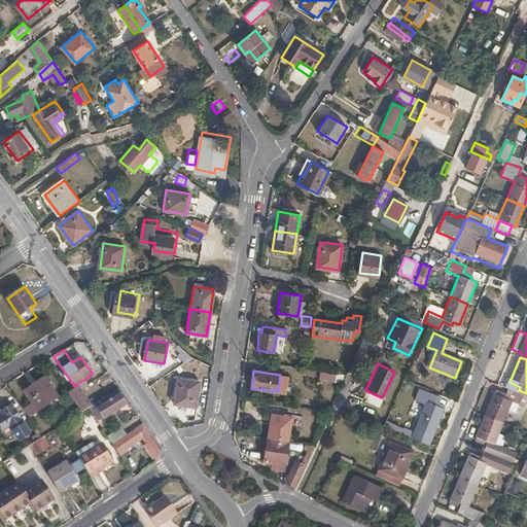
[(318,372),(318,381),(334,382),(335,373),(318,372)]
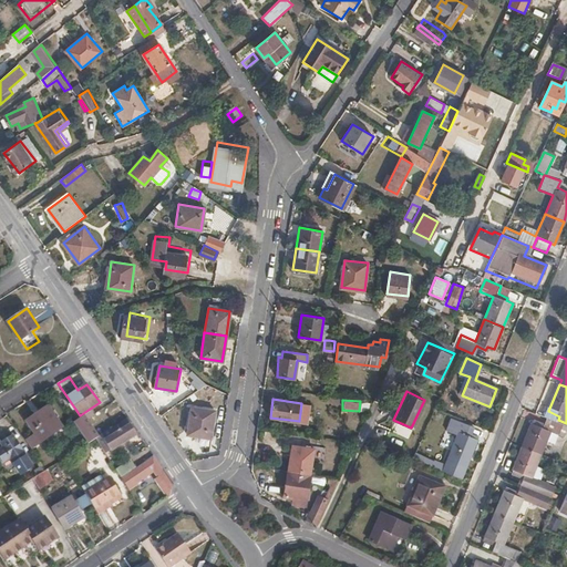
[(28,440),(32,447),(63,426),(48,405),(27,420),(37,433),(28,440)]
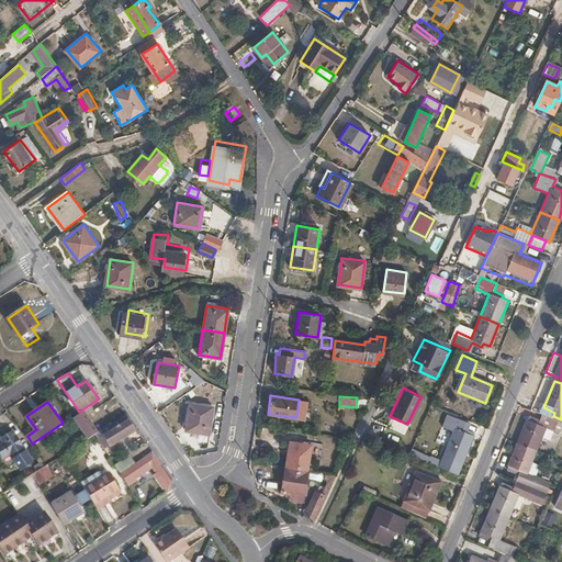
[(189,404),(184,431),(208,435),(212,407),(189,404)]
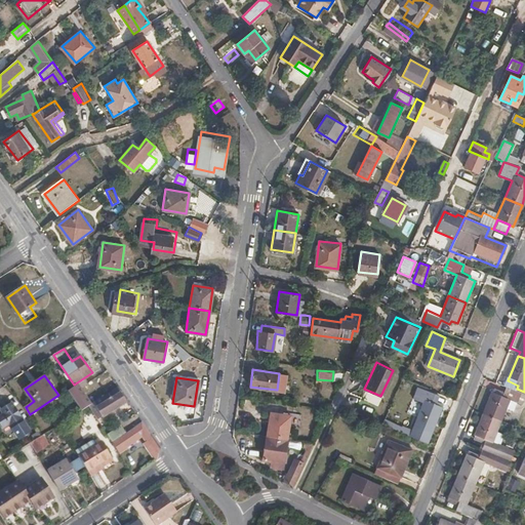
[(85,380),(70,392),(82,409),(86,407),(91,404),(81,390),(89,386),(85,380)]
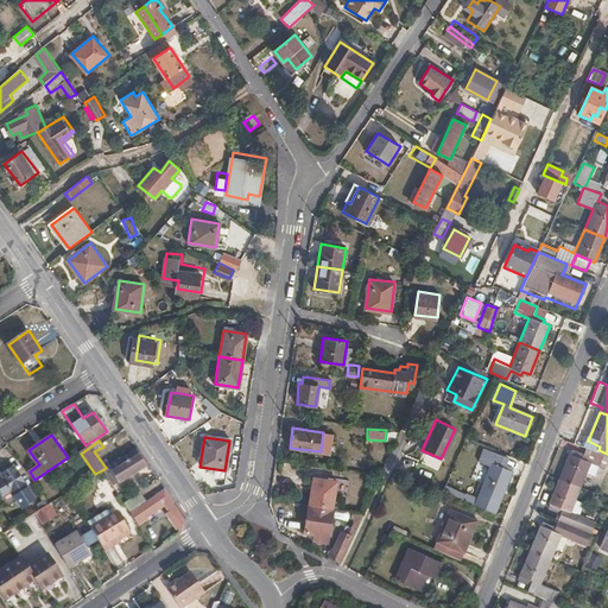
[(138,447),(106,468),(100,472),(113,491),(149,467),(140,455),(143,454),(138,447)]
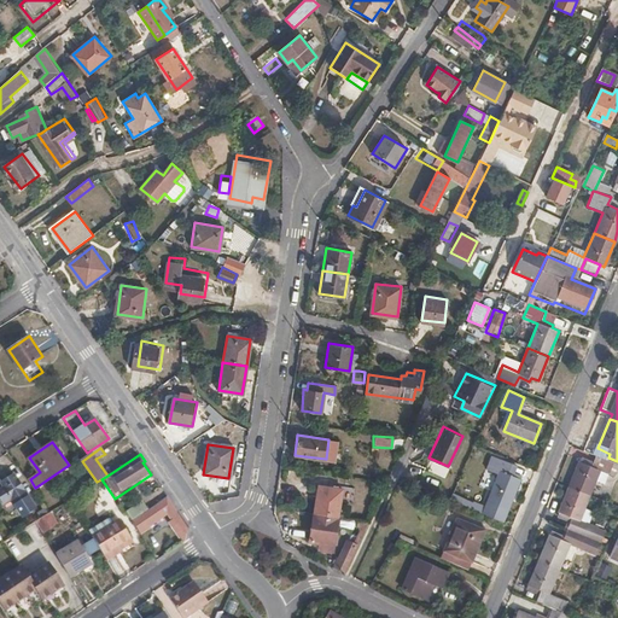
[(614,477),(617,467),(617,464),(596,455),(593,464),(581,459),(570,487),(589,495),(595,481),(604,484),(608,473),(614,477)]
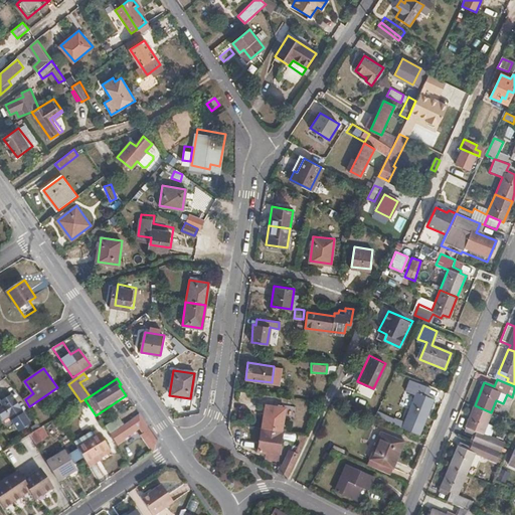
[(399,420),(397,424),(417,435),(433,398),(421,393),(425,387),(411,380),(407,387),(416,391),(403,421),(399,420)]
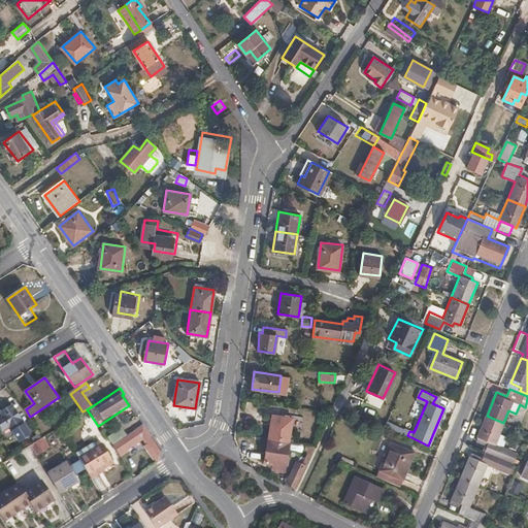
[(11,404),(1,411),(4,417),(0,419),(0,423),(4,429),(9,425),(20,439),(30,432),(11,404)]
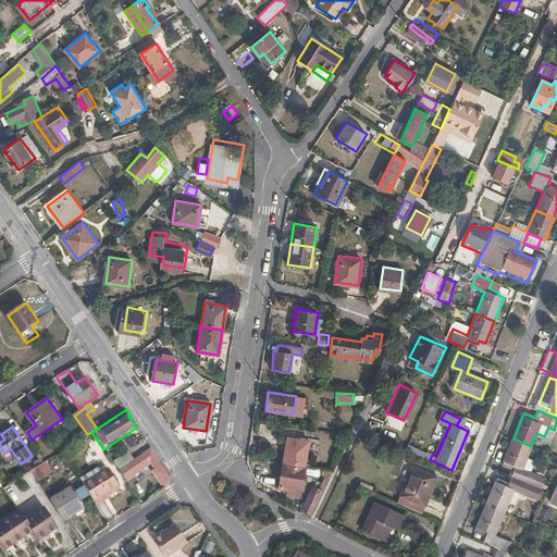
[(282,461),(304,465),(308,441),(286,437),(282,461)]
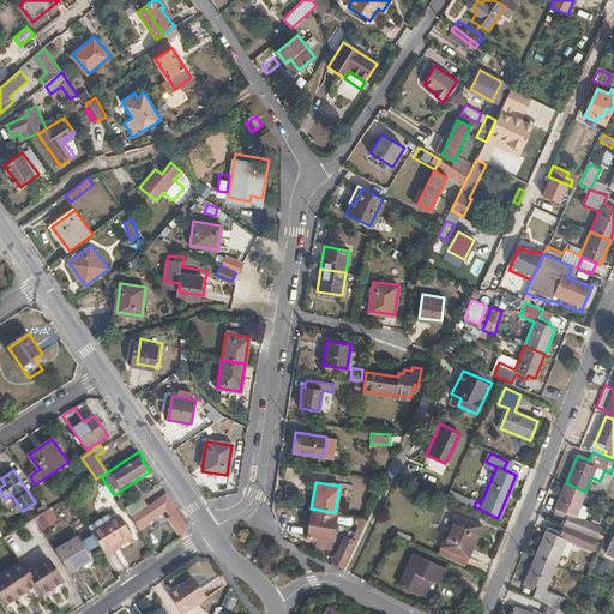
[(579,506),(585,492),(566,483),(553,512),(565,517),(563,524),(581,531),(597,539),(601,529),(595,527),(596,525),(583,519),(588,509),(579,506)]
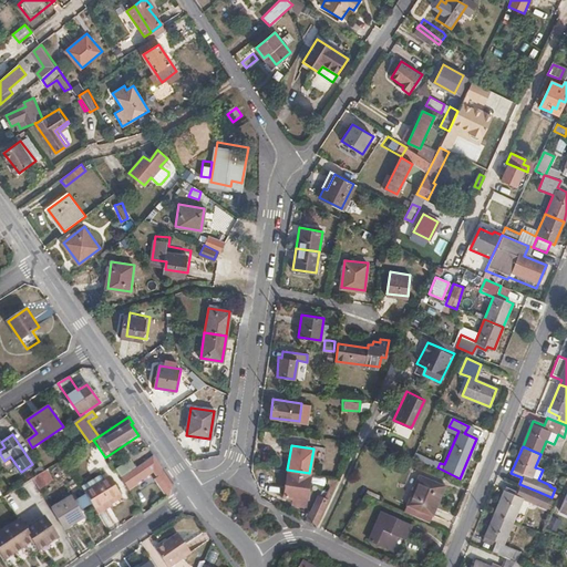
[(173,483),(155,455),(136,468),(120,478),(126,488),(133,484),(133,483),(154,468),(166,486),(163,488),(167,497),(171,495),(173,483)]
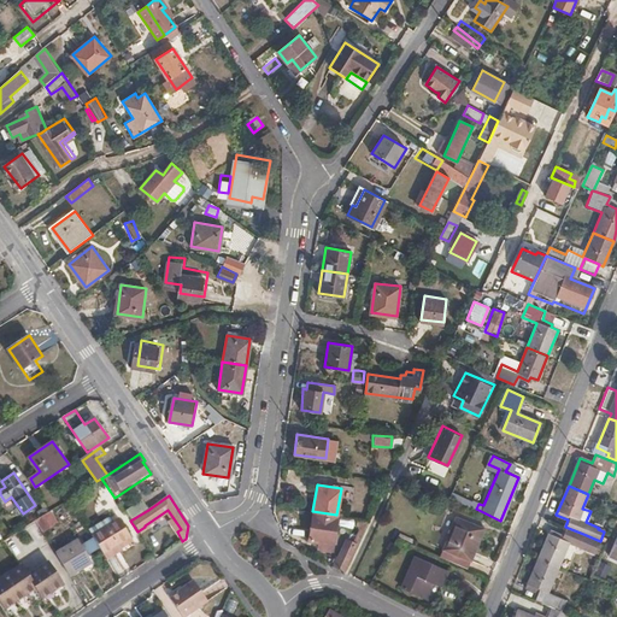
[(144,501),(125,512),(130,521),(148,510),(144,501)]
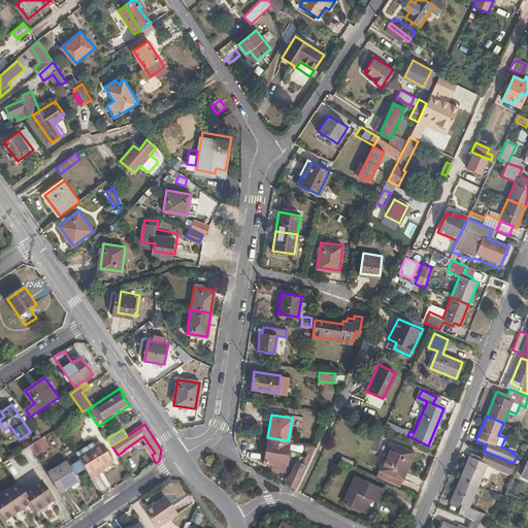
[(285,466),(288,440),(267,437),(264,463),(285,466)]
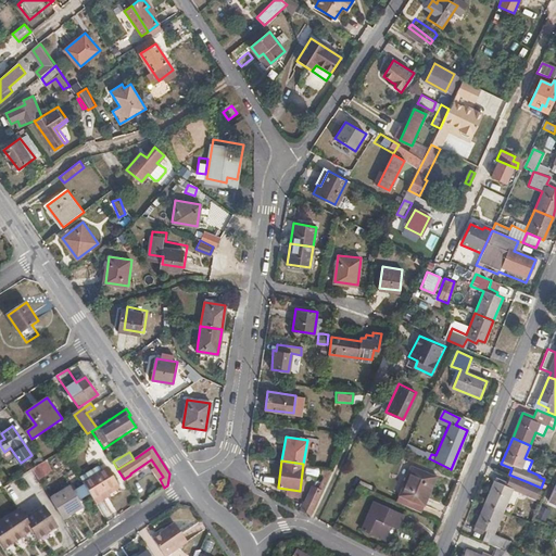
[(43,462),(30,470),(38,482),(51,474),(43,462)]
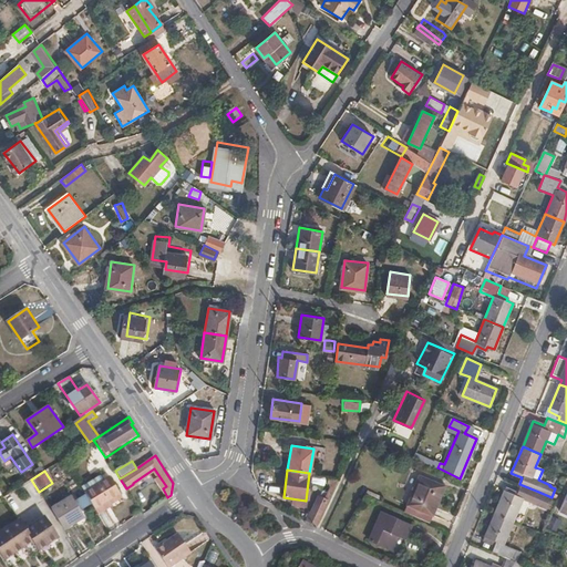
[(414,472),(399,508),(424,519),(439,483),(414,472)]
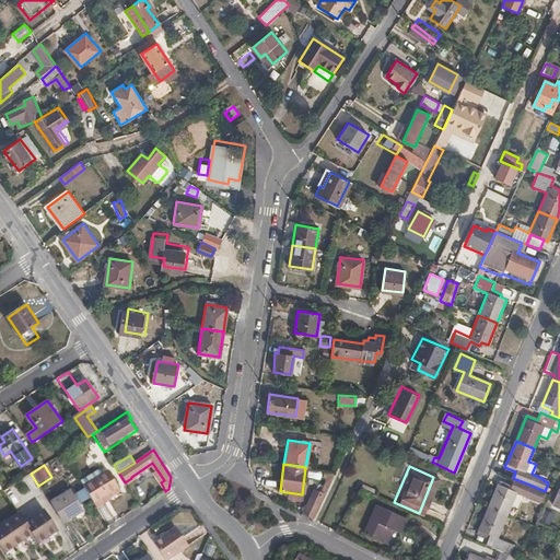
[(97,470),(80,482),(84,489),(90,498),(97,509),(111,500),(109,499),(107,496),(118,489),(107,471),(102,475),(97,470)]
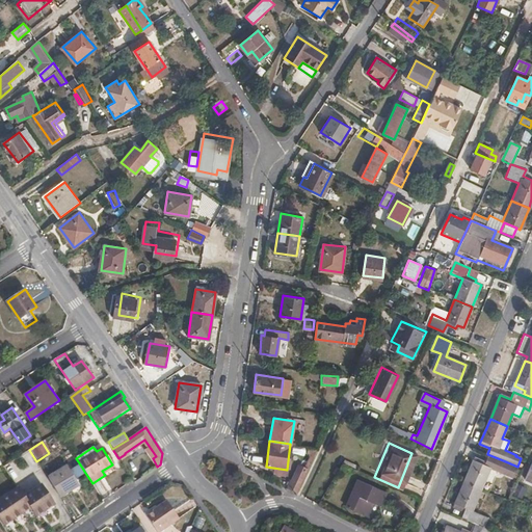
[(299,463),(308,468),(317,448),(308,447),(299,463)]
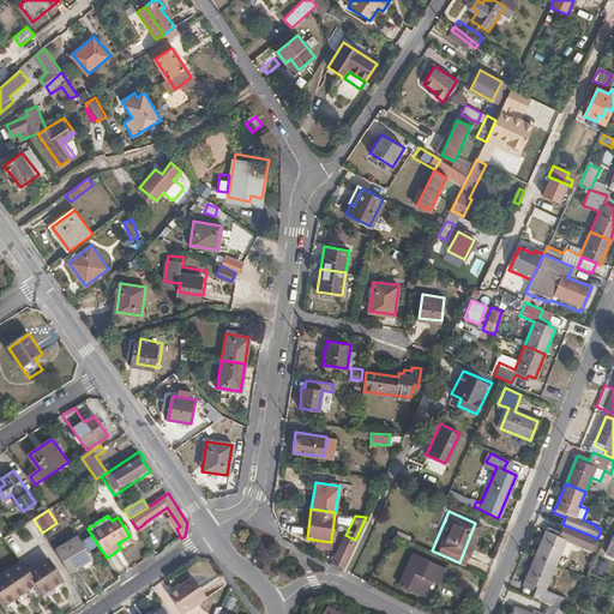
[(546,530),(535,555),(555,563),(566,539),(576,542),(581,531),(563,524),(561,524),(559,531),(558,535),(546,530)]
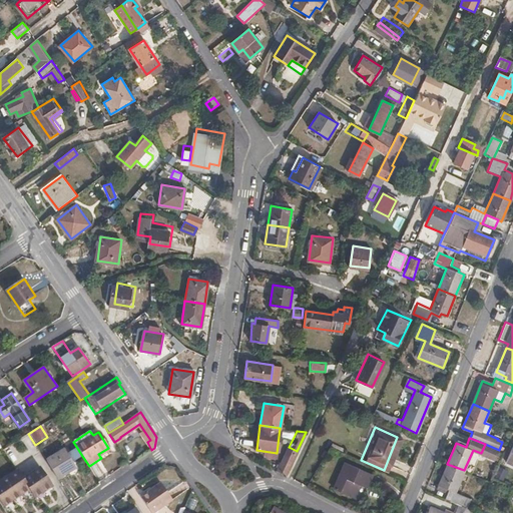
[(322,448),(317,446),(309,463),(314,466),(322,448)]
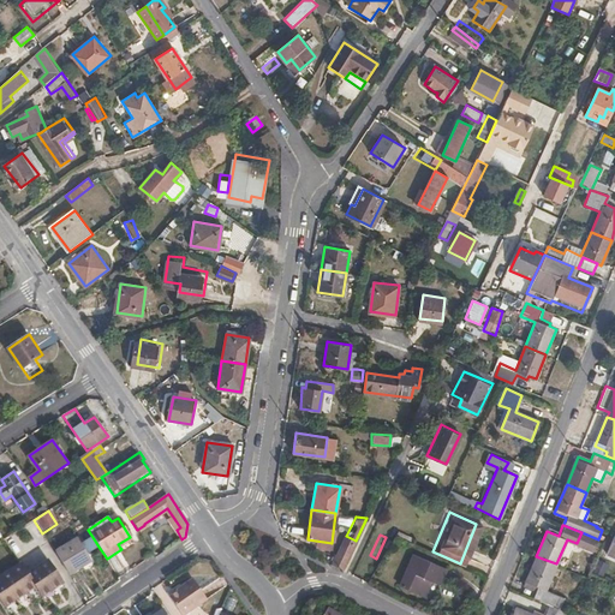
[(334,560),(345,566),(356,541),(346,536),(334,560)]
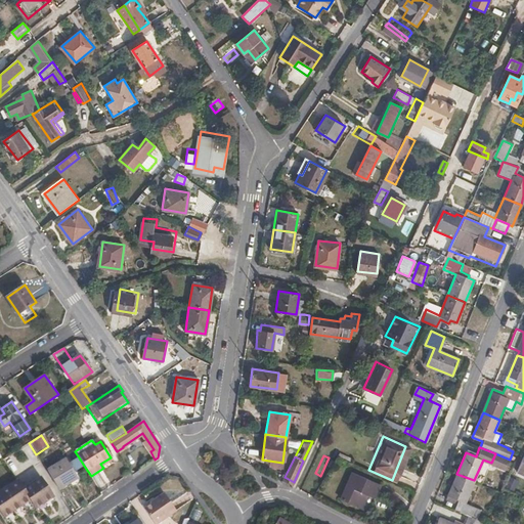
[(64,460),(47,472),(58,490),(77,478),(73,473),(84,466),(79,457),(69,466),(64,460)]
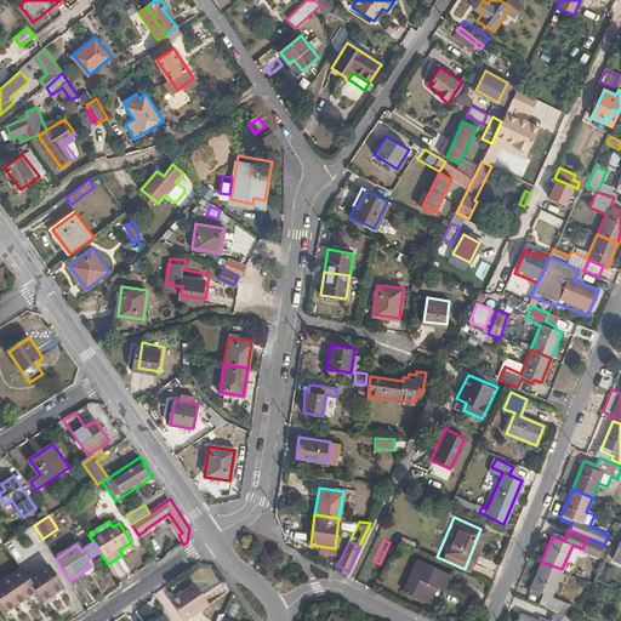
[(134,546),(131,542),(119,550),(121,553),(134,546)]
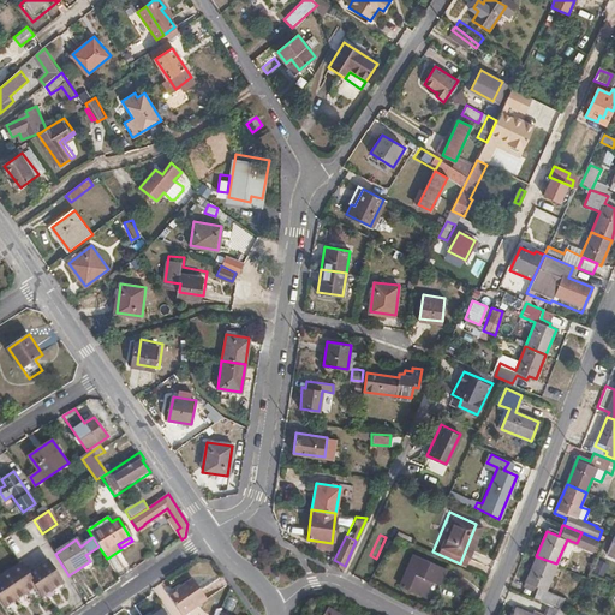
[(421,577),(431,581),(431,580),(437,583),(443,568),(411,555),(398,585),(415,592),(421,577)]
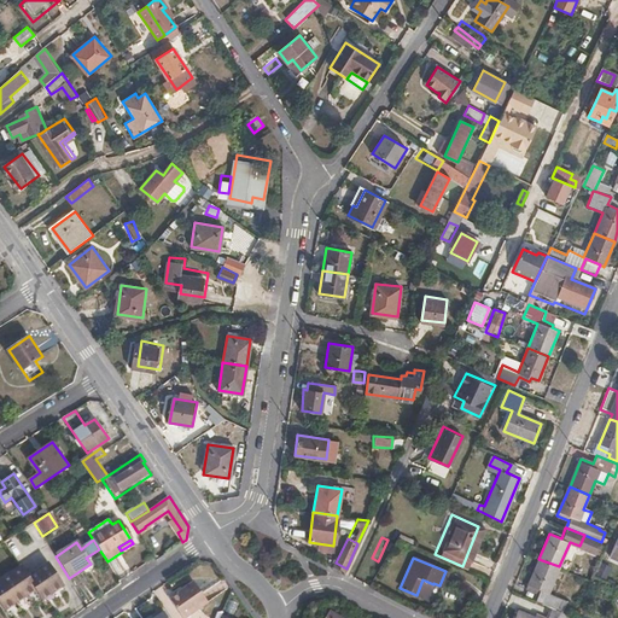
[(540,593),(536,600),(552,606),(558,610),(563,598),(549,593),(559,566),(538,559),(526,587),(540,593)]
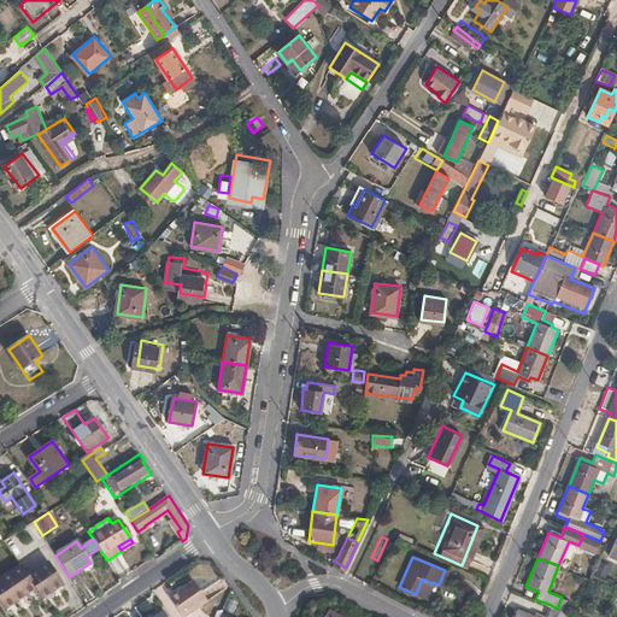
[(334,566),(344,571),(346,568),(335,562),(334,566)]
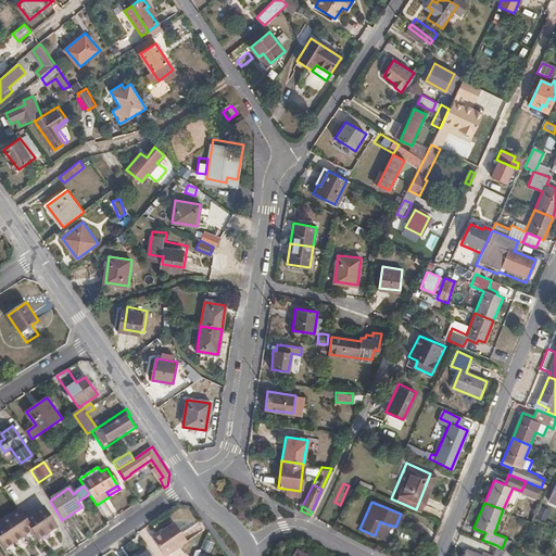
[(19,512),(0,523),(0,543),(4,551),(33,532),(38,541),(57,529),(42,508),(25,520),(19,512)]
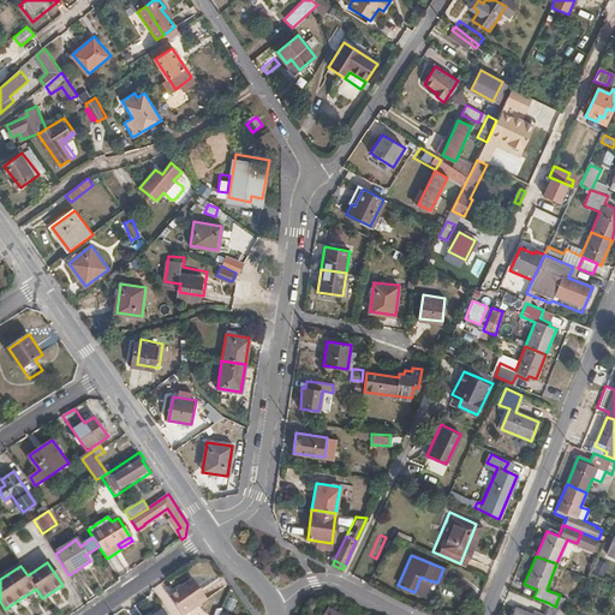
[(424,596),(431,581),(421,577),(415,592),(424,596)]
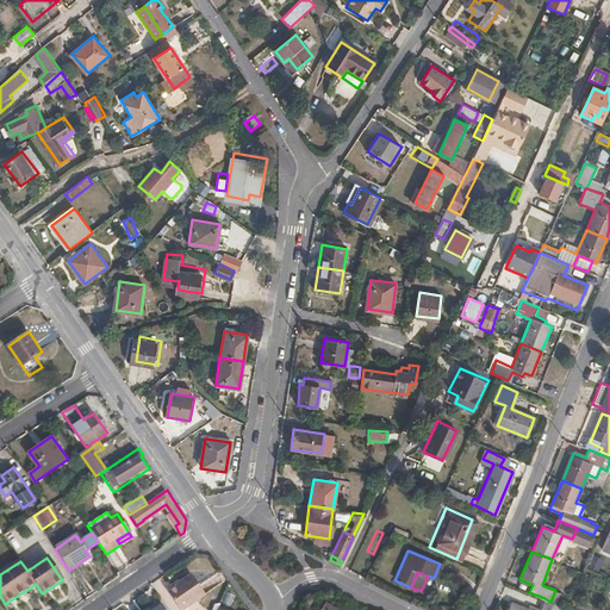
[(182,584),(169,592),(180,609),(184,609),(206,596),(192,576),(181,583),(182,584)]
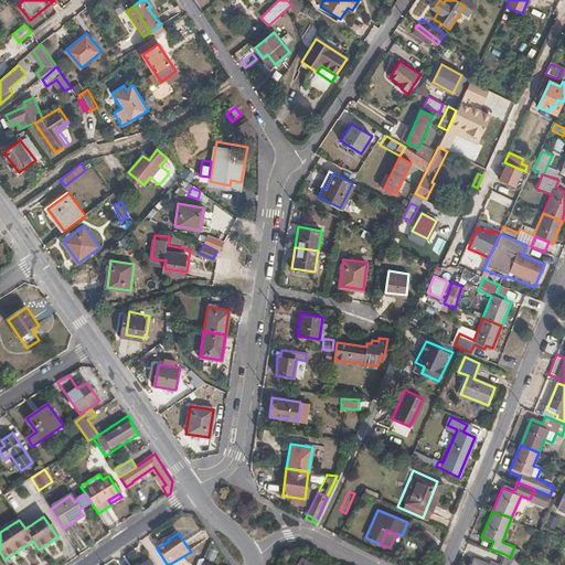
[(516,564),(519,561),(510,557),(504,554),(500,564),(492,564),(472,557),(469,564),(516,564)]
